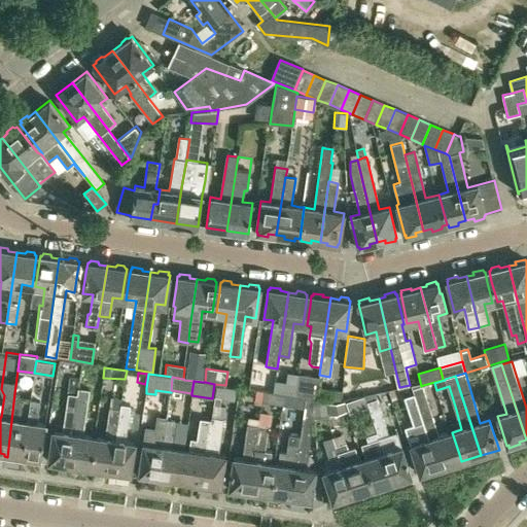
[(78,397),(79,389),(79,385),(69,384),(67,395),(78,397)]
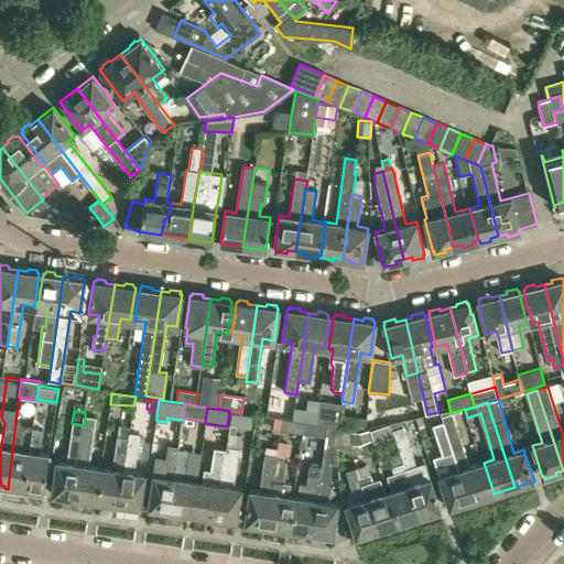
[(487,487),(479,464),(470,467),(453,412),(451,413),(444,415),(469,501),(478,499),(478,500),(488,497),(488,496),(489,496),(487,487)]
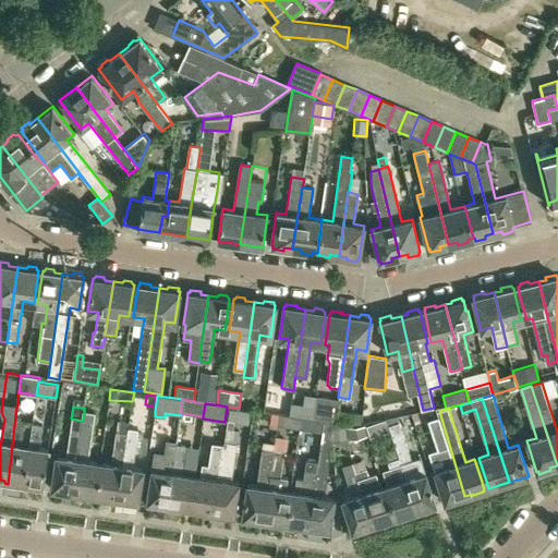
[(320,409),(319,419),(335,421),(336,411),(320,409)]
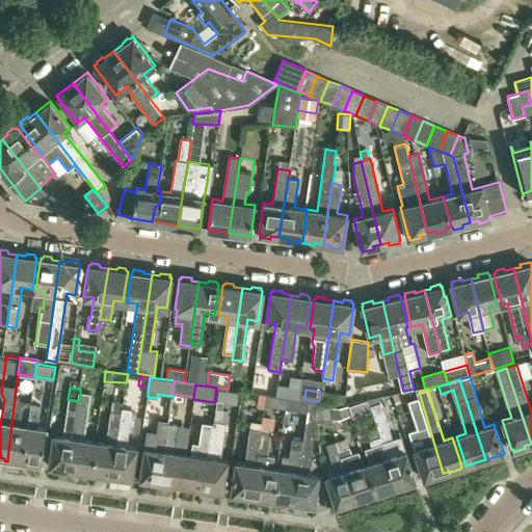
[(320,400),(344,404),(345,395),(322,391),(320,400)]
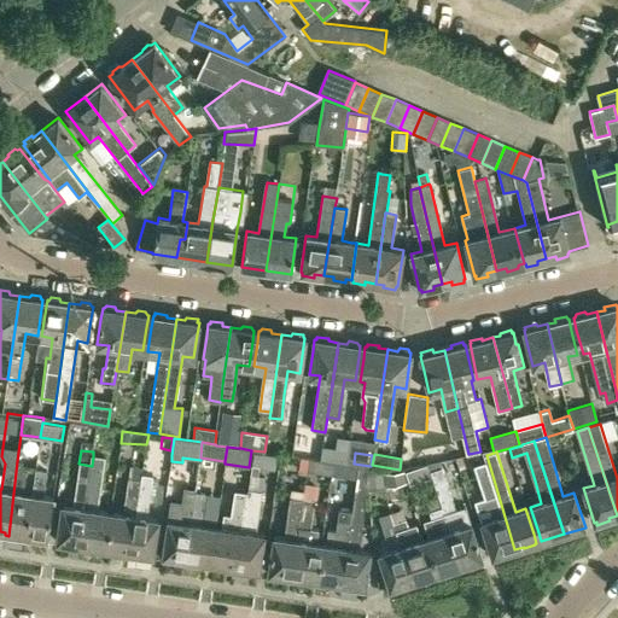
[(505,553),(514,549),(487,455),(473,459),(491,519),(482,522),(489,547),(493,557),(494,557),(495,558),(505,554),(505,553)]
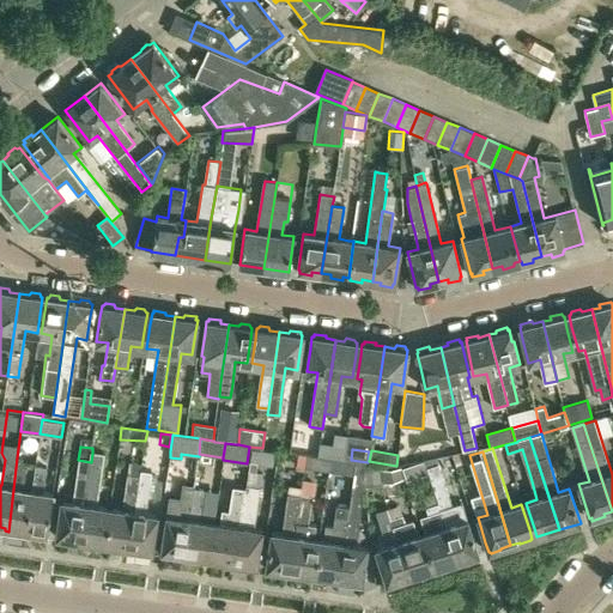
[(102,544),(103,534),(107,507),(96,505),(103,454),(92,453),(91,462),(79,540),(87,541),(89,541),(91,544),(97,545),(99,542),(102,544)]
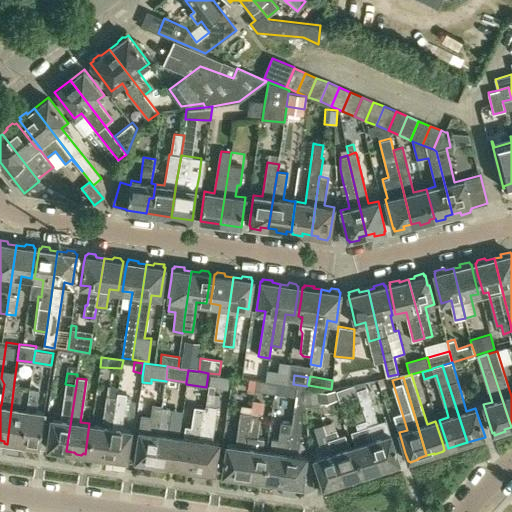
[(276,394),(277,384),(256,381),(254,391),(276,394)]
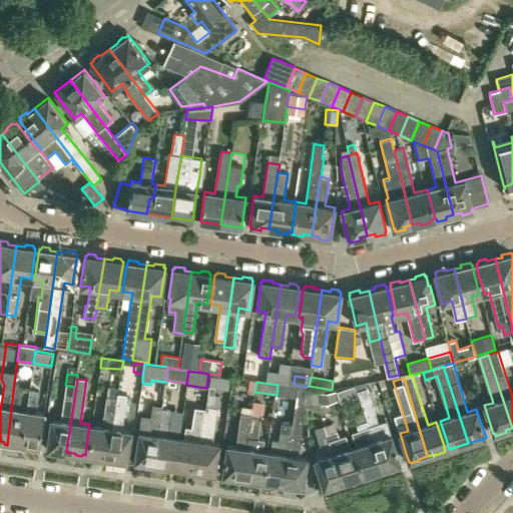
[(18,388),(19,384),(14,383),(7,445),(21,447),(21,444),(22,444),(27,410),(19,409),(22,388),(18,388)]
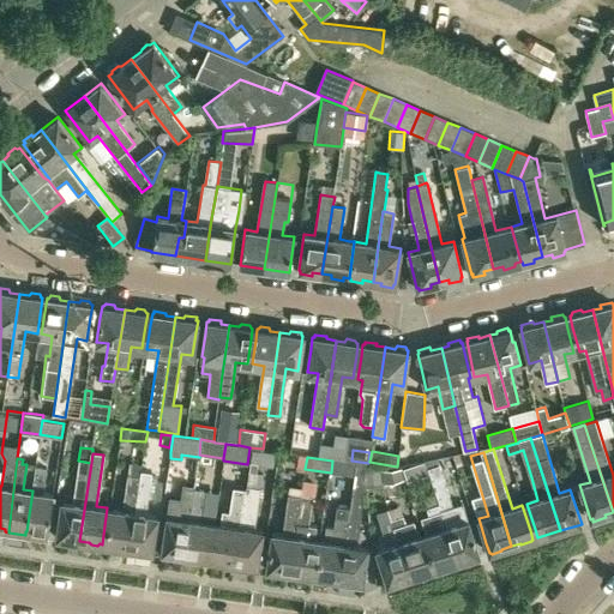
[(477,557),(480,555),(476,543),(469,521),(463,503),(453,505),(438,458),(425,461),(426,462),(431,475),(440,505),(458,563),(468,559),(468,561),(477,558),(477,557)]
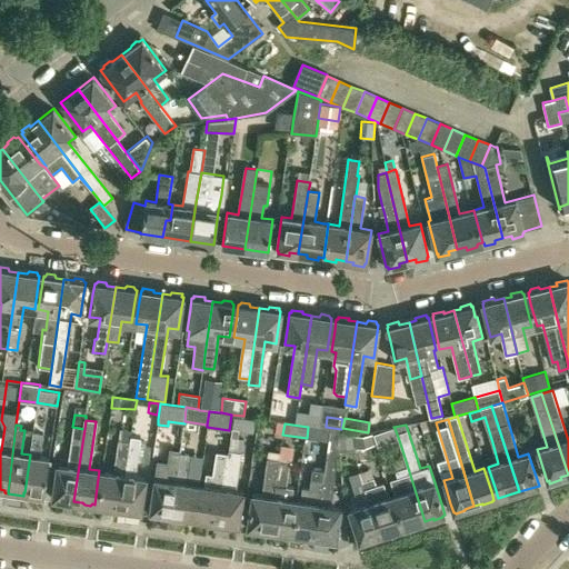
[(72,427),(70,443),(67,466),(57,465),(53,489),(52,498),(53,498),(56,500),(61,501),(63,500),(66,500),(70,501),(73,501),(85,429),(72,427)]
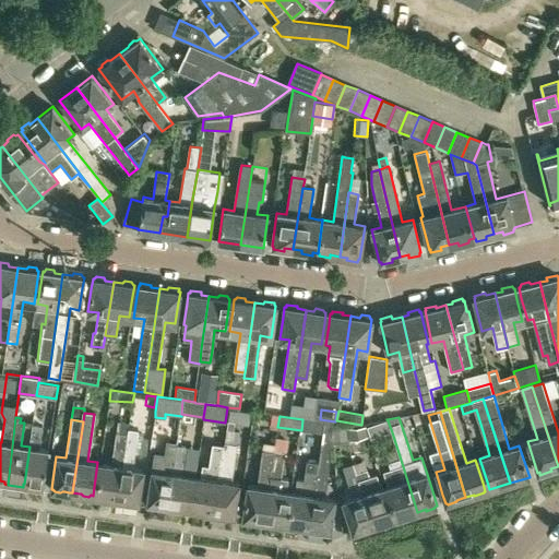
[(301,430),(322,433),(323,423),(302,419),(301,430)]
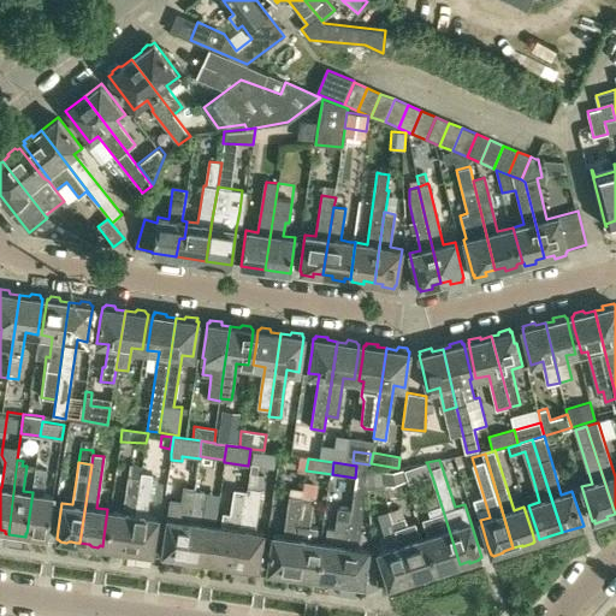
[(258,475),(259,467),(259,465),(250,463),(249,463),(248,474),(258,475)]
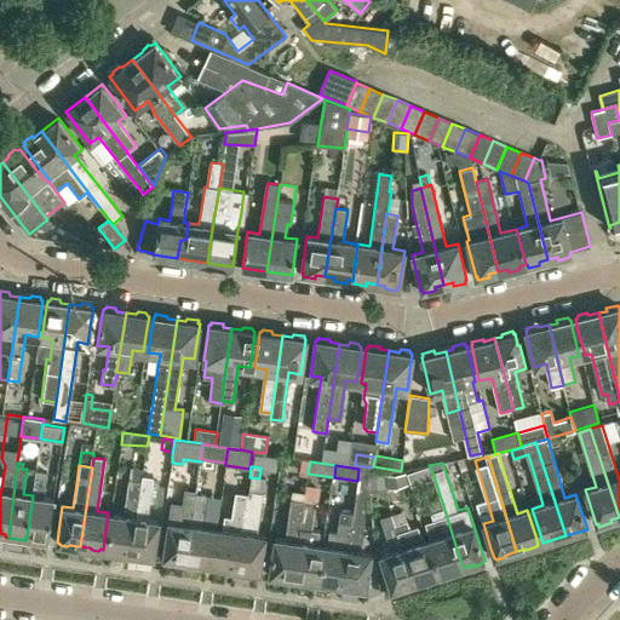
[(435,480),(430,466),(407,474),(412,487),(435,480)]
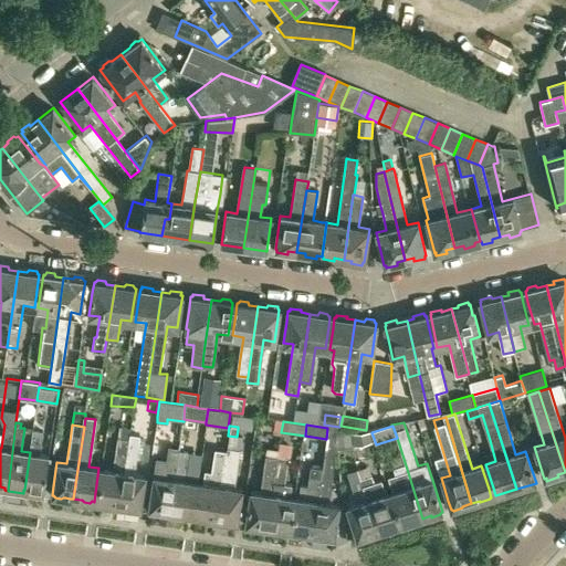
[(338,504),(329,503),(328,503),(331,483),(334,465),(339,465),(335,429),(327,428),(326,439),(322,471),(320,481),(313,535),(323,536),(324,537),(329,538),(332,537),(334,537),(338,504)]
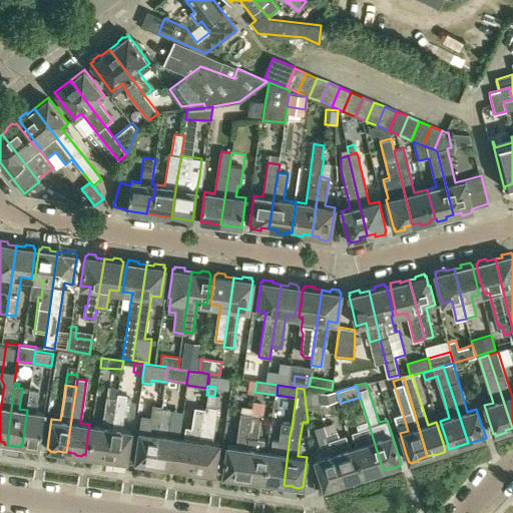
[(27,410),(22,444),(27,445),(27,448),(37,449),(38,447),(39,447),(44,413),(36,412),(39,390),(30,389),(27,410)]
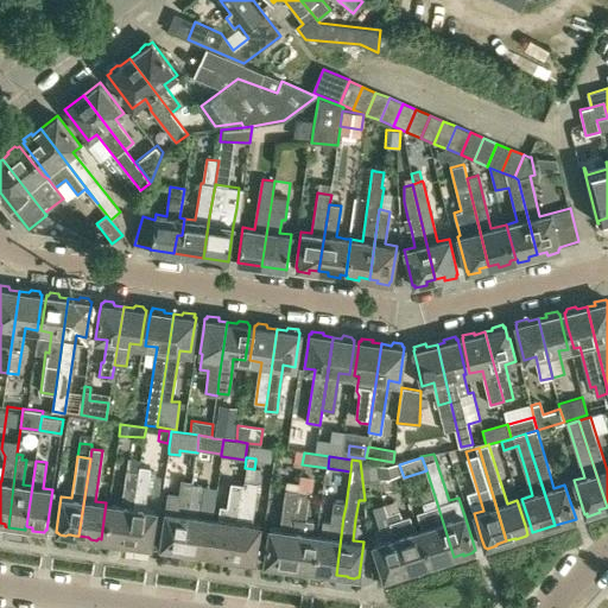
[(361,463),(363,483),(379,481),(377,461),(361,463)]
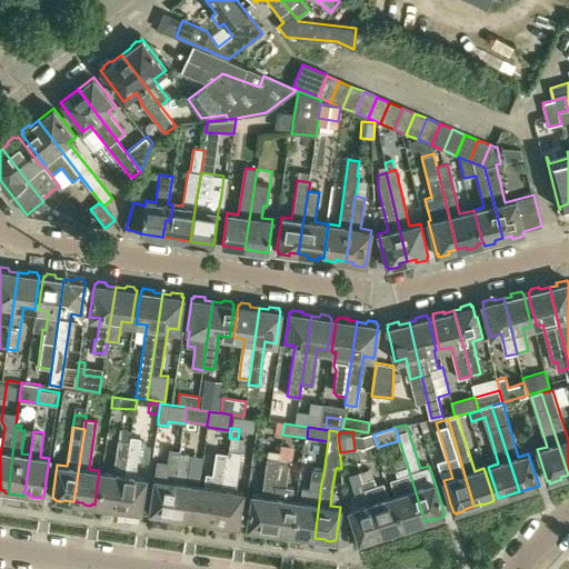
[(353,436),(356,448),(375,445),(372,433),(353,436)]
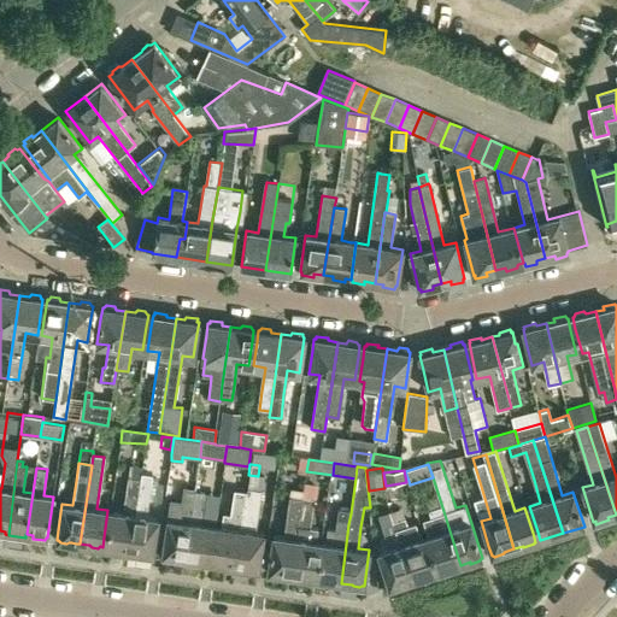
[(141,480),(130,551),(140,553),(139,554),(151,556),(151,554),(153,554),(158,517),(147,516),(153,475),(141,474),(141,480)]
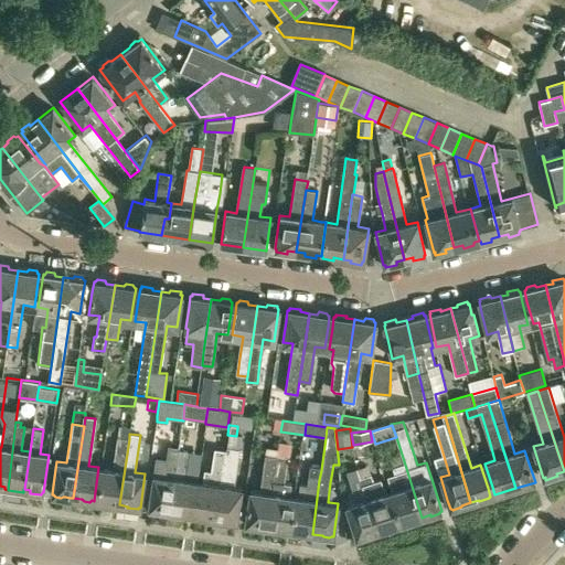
[(225,449),(240,451),(242,437),(236,436),(227,435),(225,449)]
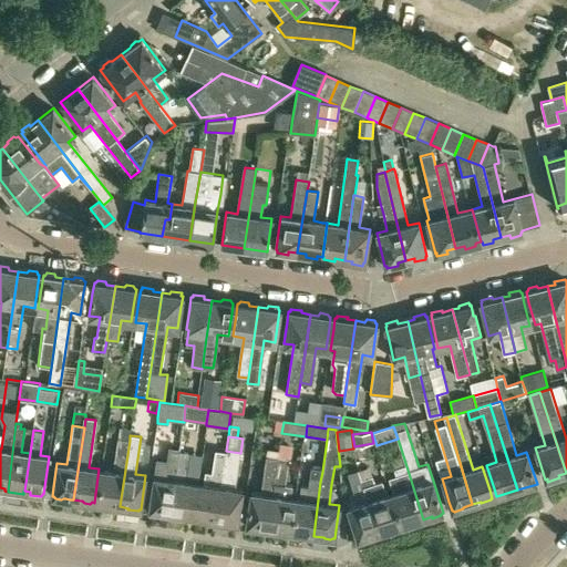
[(104,470),(100,495),(99,503),(100,504),(100,505),(111,507),(111,505),(120,506),(130,441),(119,439),(113,471),(104,470)]
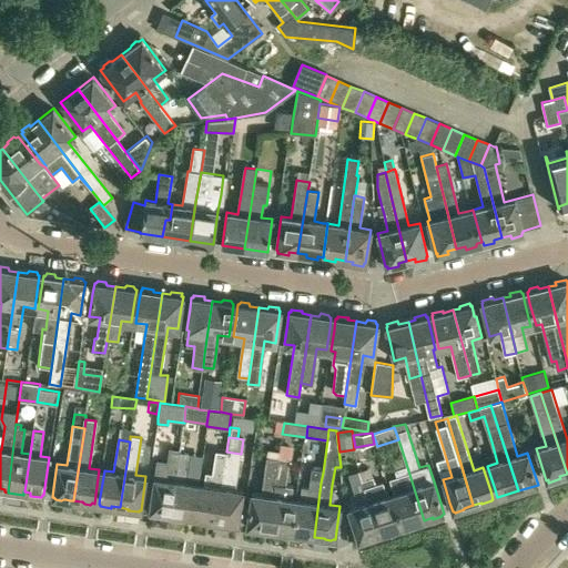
[(185,484),(190,456),(191,444),(181,443),(180,449),(170,514),(180,516),(179,518),(189,519),(190,517),(191,517),(196,486),(185,484)]
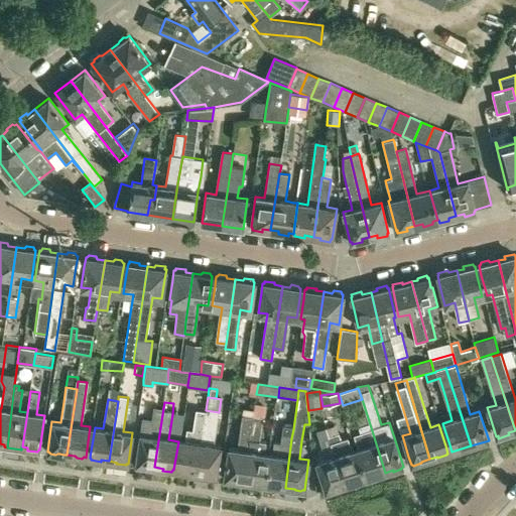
[(150,467),(154,467),(163,408),(154,406),(152,420),(143,419),(141,434),(137,457),(135,464),(137,465),(137,467),(146,468),(146,466),(150,467)]
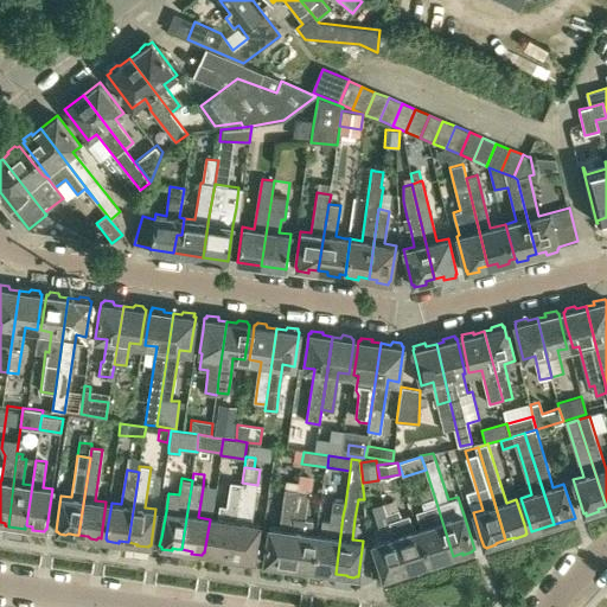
[(241,561),(251,562),(251,560),(255,560),(256,550),(260,525),(251,524),(257,485),(242,483),(242,486),(240,500),(232,557),(242,558),(241,561)]
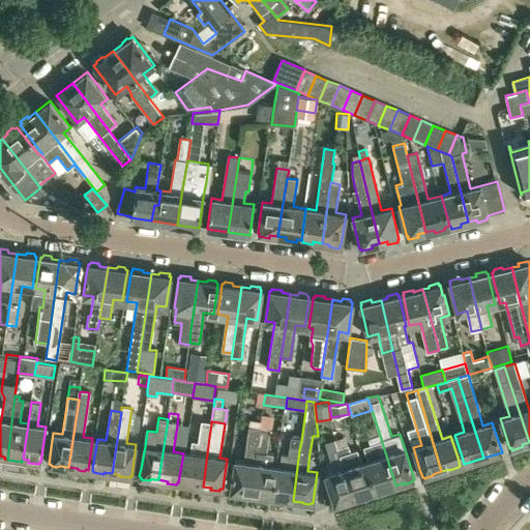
[(187,453),(184,475),(182,483),(184,483),(184,486),(194,487),(194,484),(203,487),(209,437),(211,424),(201,422),(198,444),(190,443),(189,453),(187,453)]
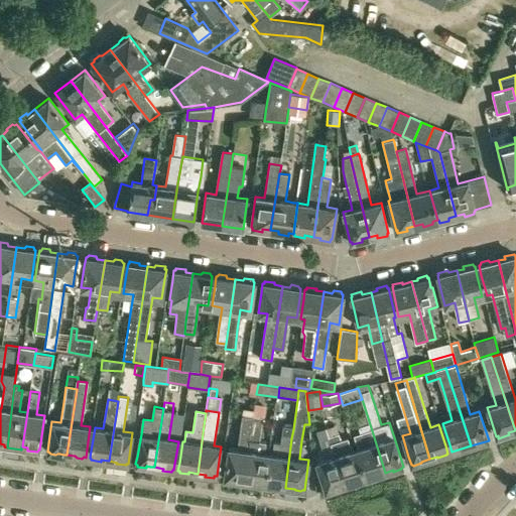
[(235,480),(243,481),(252,416),(243,415),(241,431),(238,449),(229,448),(225,470),(224,478),(226,479),(227,480),(232,481),(235,480)]
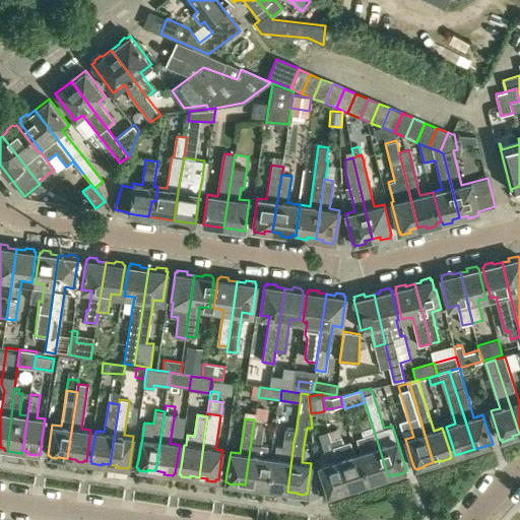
[(264,489),(264,488),(269,458),(265,457),(266,447),(260,446),(262,433),(264,420),(254,418),(254,419),(245,484),(254,485),(253,488),(264,489)]
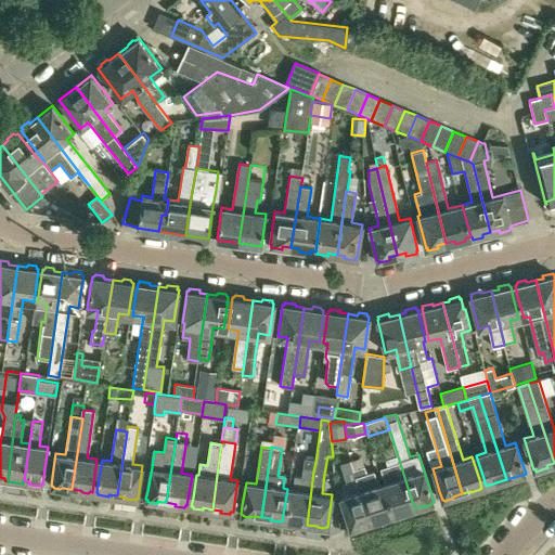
[(384,483),(394,514),(396,514),(396,516),(404,513),(405,513),(405,511),(414,508),(398,456),(388,460),(389,465),(381,467),(385,482),(384,483)]
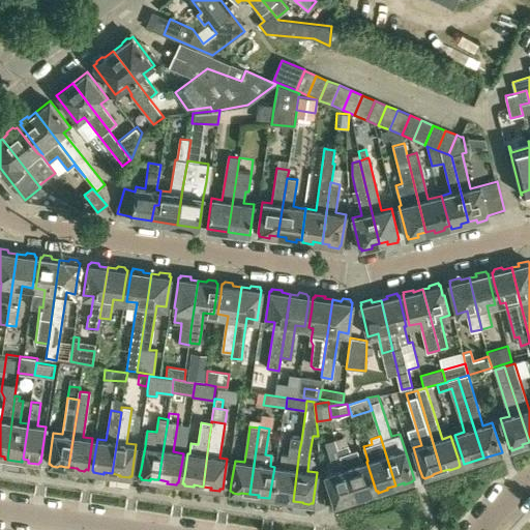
[(285,499),(293,501),(299,450),(301,441),(291,439),(288,458),(282,457),(280,467),(278,467),(274,490),(273,499),(284,501),(285,499)]
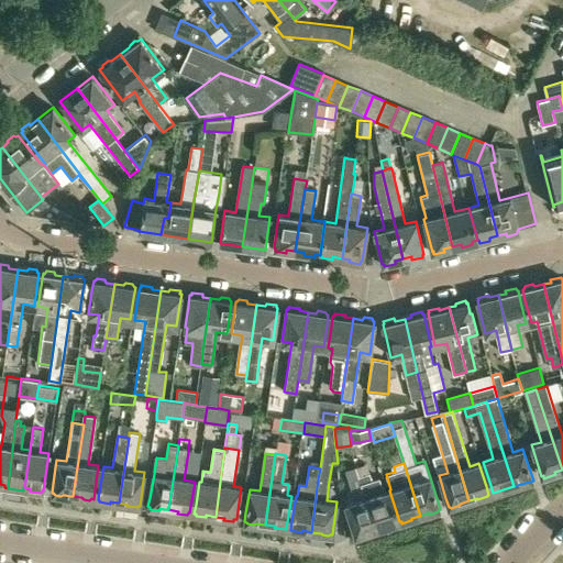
[(395,523),(393,515),(386,492),(384,492),(379,477),(371,479),(370,475),(360,478),(376,529),(384,527),(385,529),(394,526),(394,523),(395,523)]
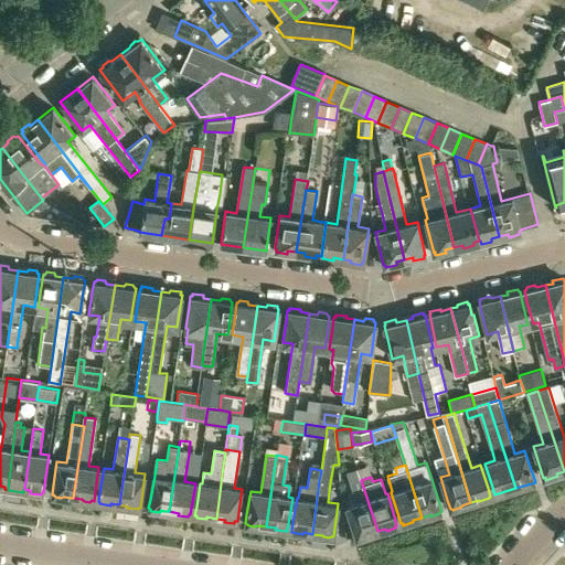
[(368,534),(377,531),(361,480),(350,483),(356,503),(352,504),(347,505),(356,537),(359,537),(359,540),(369,536),(368,534)]
